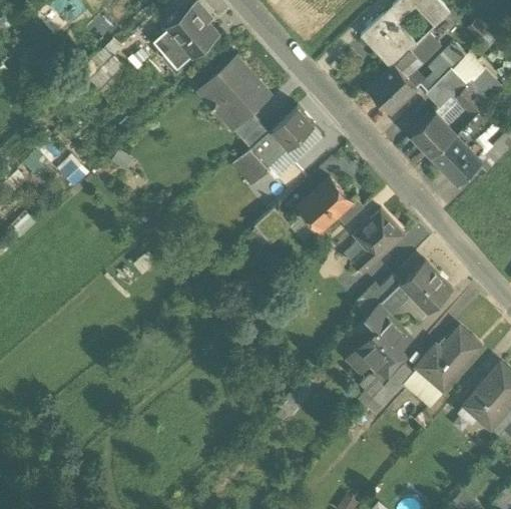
[(190,8),(167,28),(191,55),(215,35),(206,24),(211,19),(195,0),(188,6),(190,8)]
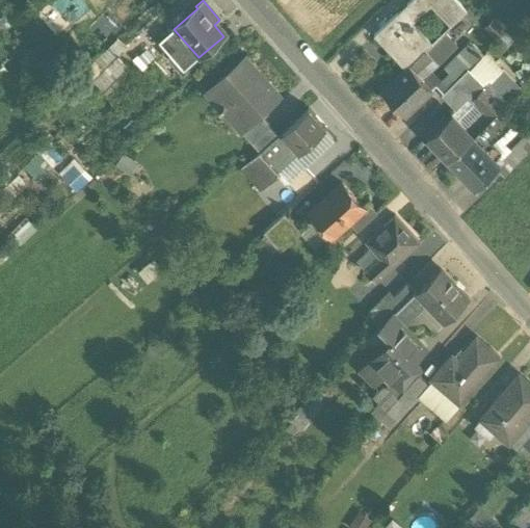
[(413,0),(372,38),(403,72),(407,68),(406,67),(430,46),(412,25),(429,8),(449,29),(465,15),(451,0),(413,0)]
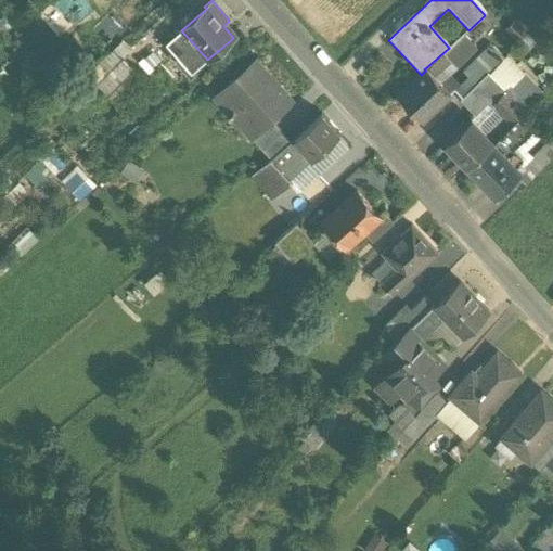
[(207,60),(181,30),(167,43),(192,74),(207,60)]
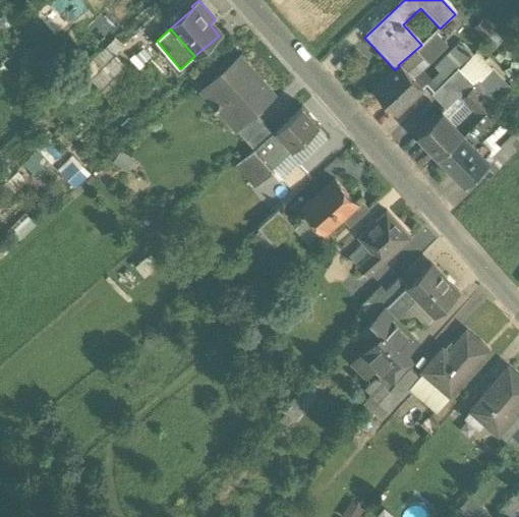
[(415,52),(399,66),(406,74),(422,60),(415,52)]
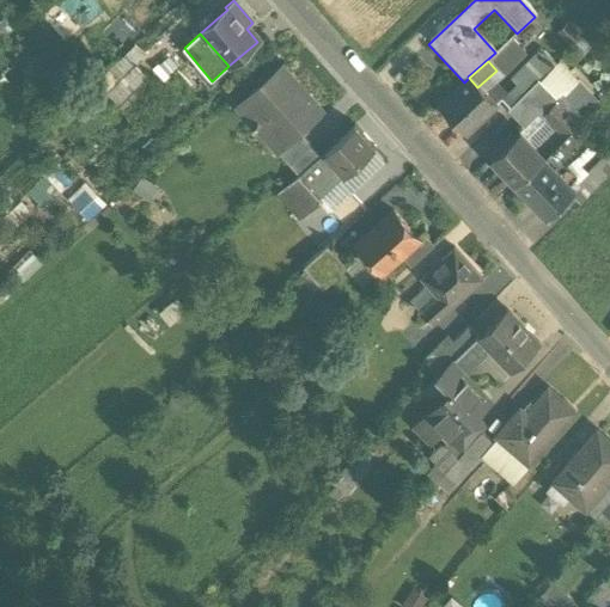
[(280,67),(260,85),(261,86),(237,106),(252,124),(250,127),(276,152),(298,134),(321,114),(321,112),(319,112),(293,84),(294,83),(280,67)]
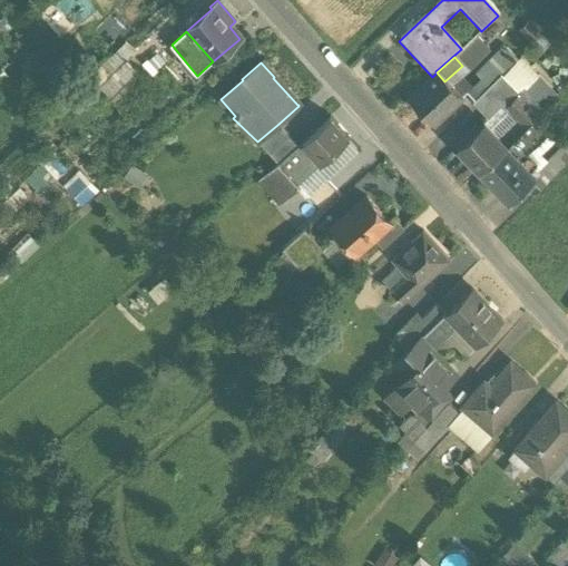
[(127,65),(100,90),(121,113),(148,87),(127,65)]
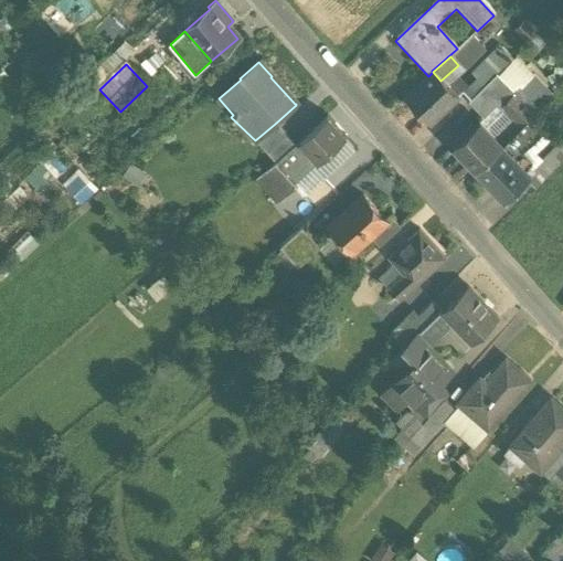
[(496,77),(481,64),(470,75),(485,88),(496,77)]
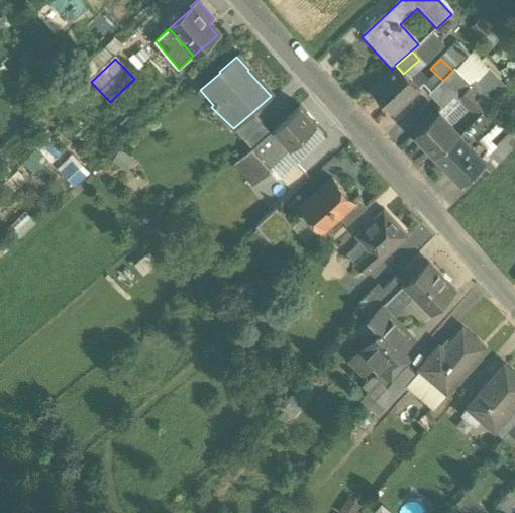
[(403,74),(396,66),(392,70),(370,90),(393,114),(419,90),(403,74)]
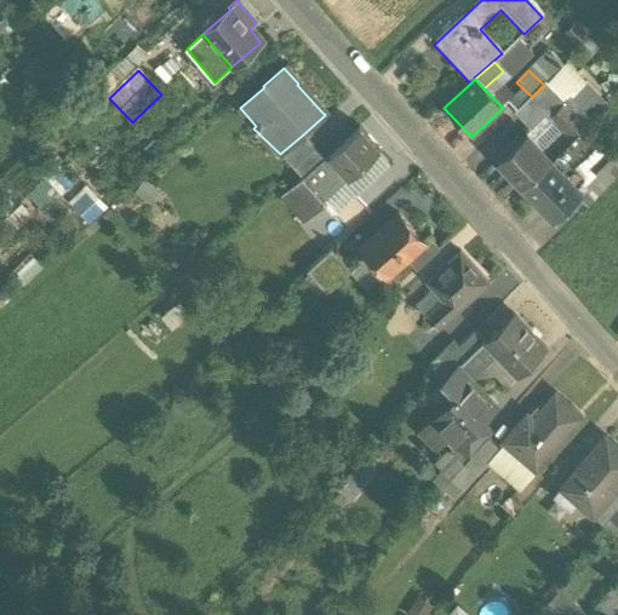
[(564,105),(544,85),(532,97),(514,115),(531,132),(544,119),(549,124),(551,121),(562,132),(571,141),(585,126),(564,105)]
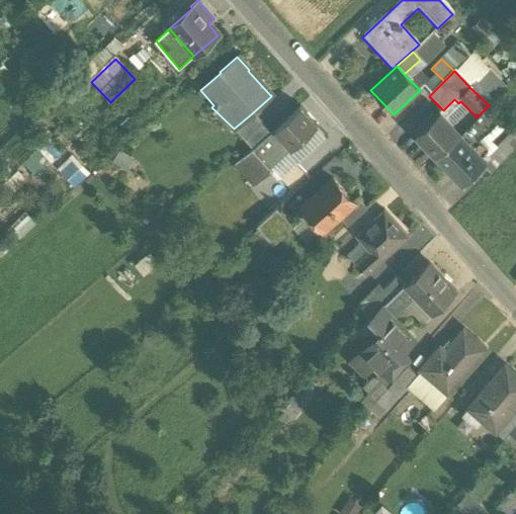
[(500,94),(482,77),(470,88),(489,105),(500,94)]
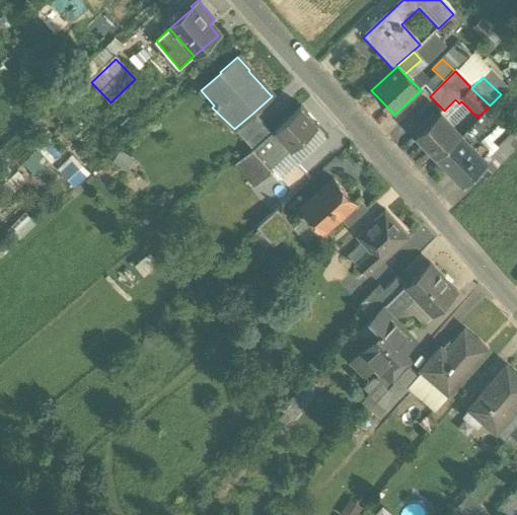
[(300,107),(274,130),(291,149),(316,127),(300,107)]
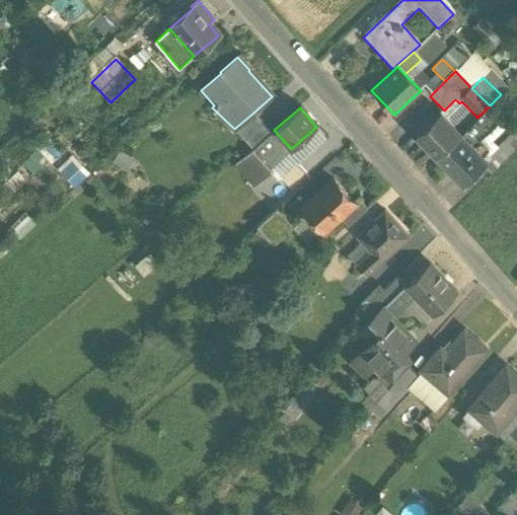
[(470,111),(455,124),(456,125),(453,128),(459,135),(477,118),(470,111)]
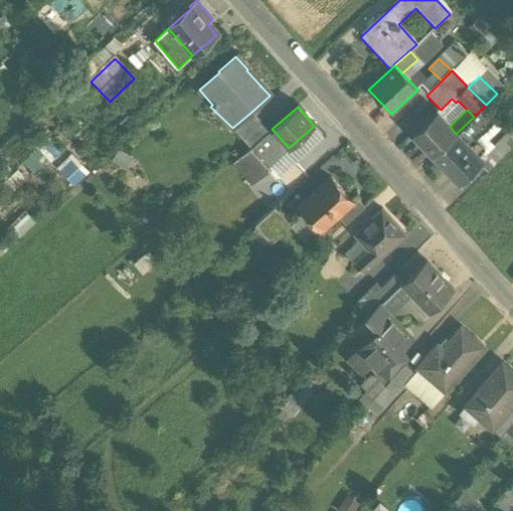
[(261,124),(250,113),(232,128),(242,140),(261,124)]
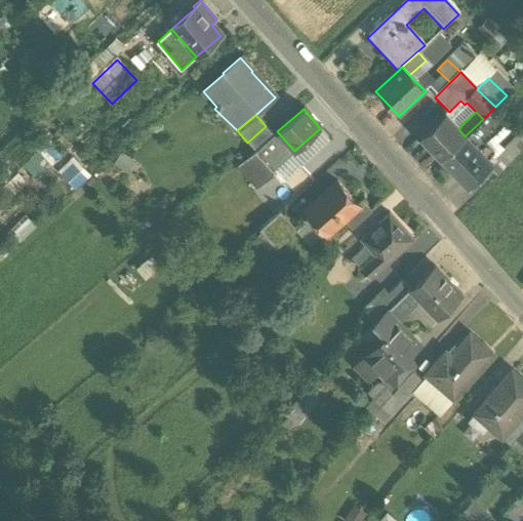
[(458,129),(444,115),(419,137),(440,159),(465,136),(458,129)]
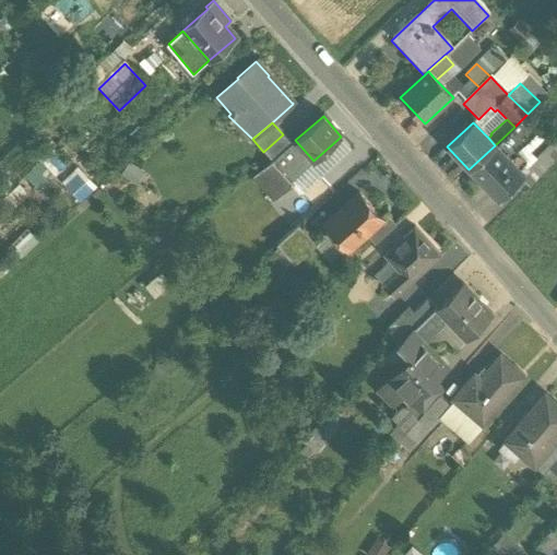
[(556,161),(556,137),(533,162),(536,165),(524,176),(534,185),(556,161)]
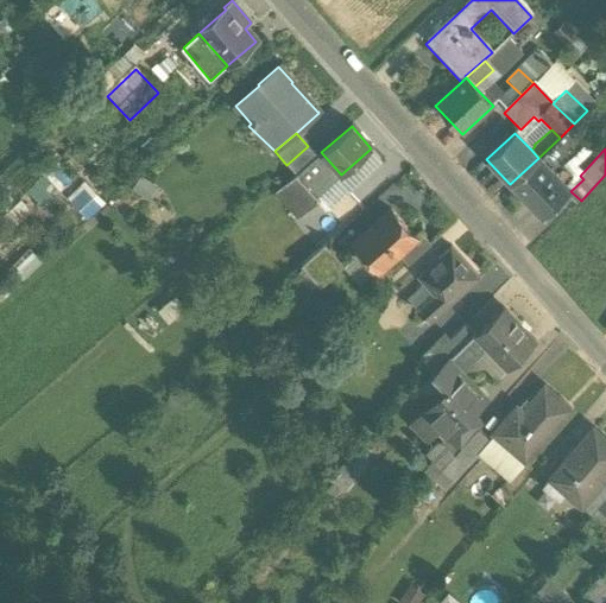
[(321,152),(295,176),(316,198),(341,175),(321,152)]
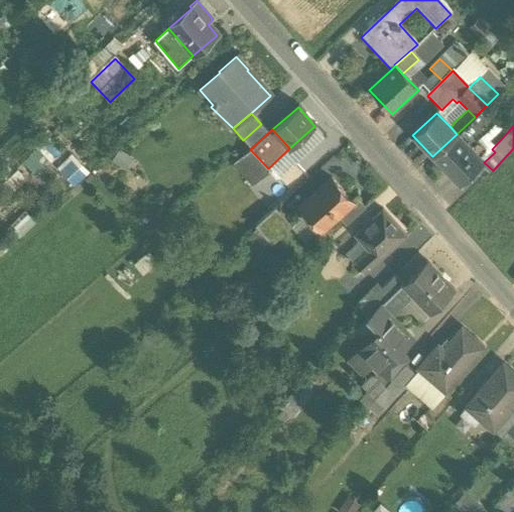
[(484,162),(457,134),(432,156),(460,185),(484,162)]
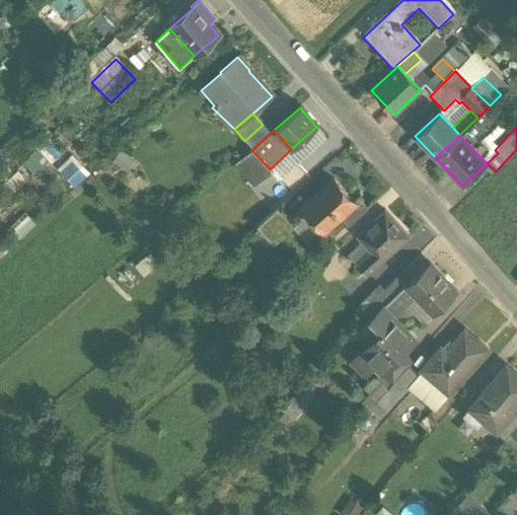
[(270,169),(251,150),(234,165),(253,188),(272,171),(270,169)]
